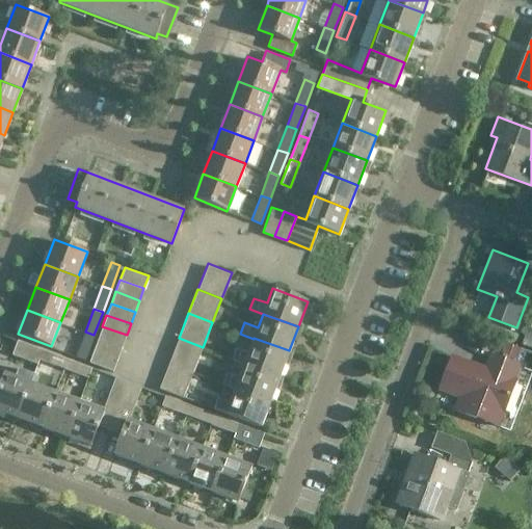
[(98,338),(122,346),(127,335),(102,326),(98,338)]
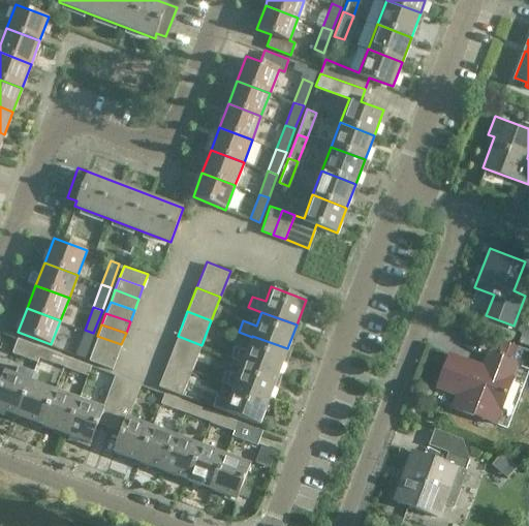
[(85,330),(75,353),(85,357),(93,333),(85,330)]
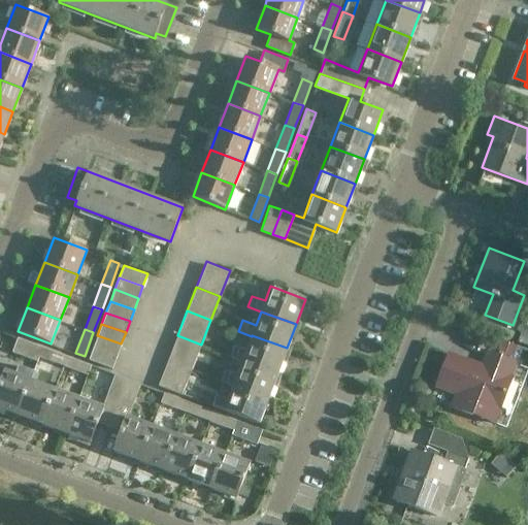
[(93,347),(117,356),(121,343),(97,335),(93,347)]
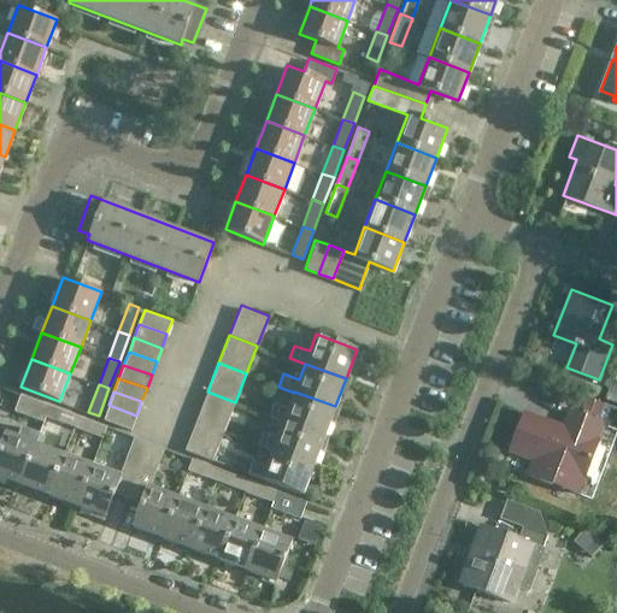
[(197,420),(223,430),(235,402),(207,392),(197,420)]
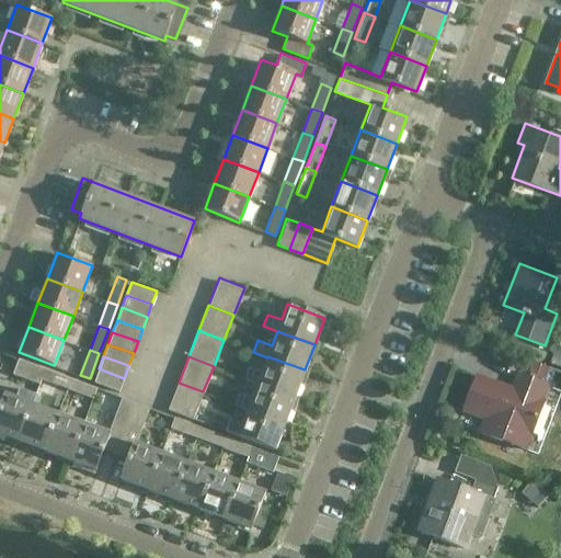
[(267,356),(267,357),(262,371),(249,366),(243,378),(258,383),(295,396),(305,369),(267,356)]
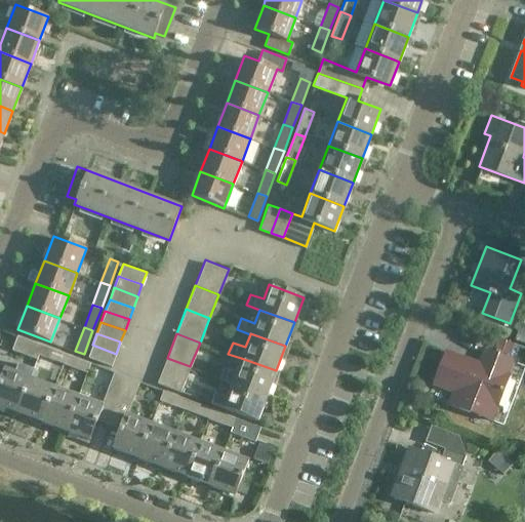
[(17,334),(16,334),(12,348),(37,358),(39,353),(38,353),(41,344),(17,334)]
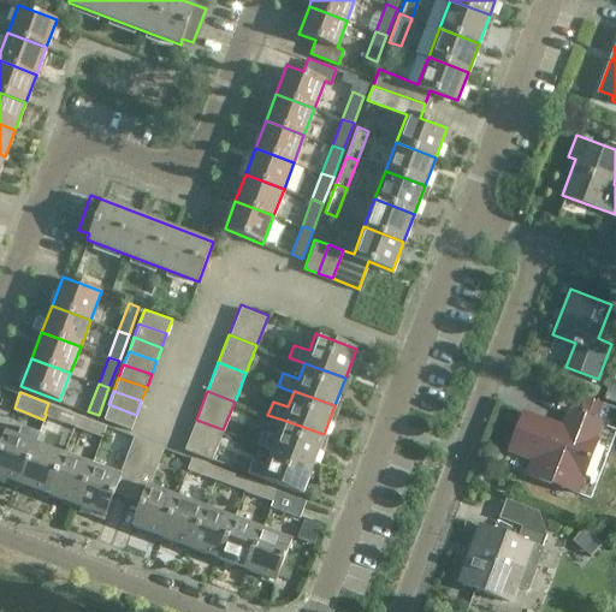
[(596,413),(600,399),(584,393),(579,406),(596,413)]
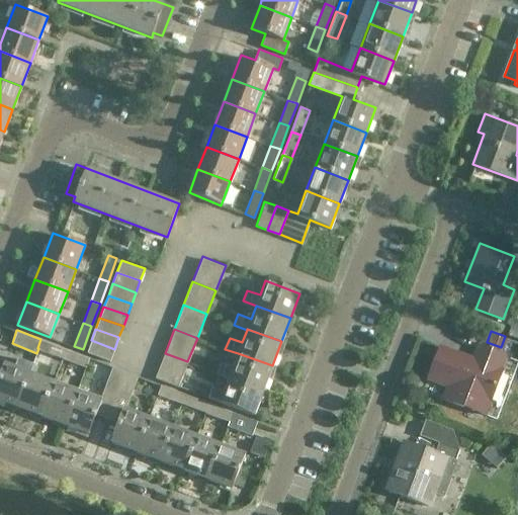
[(62,357),(65,348),(40,339),(37,348),(38,348),(62,357)]
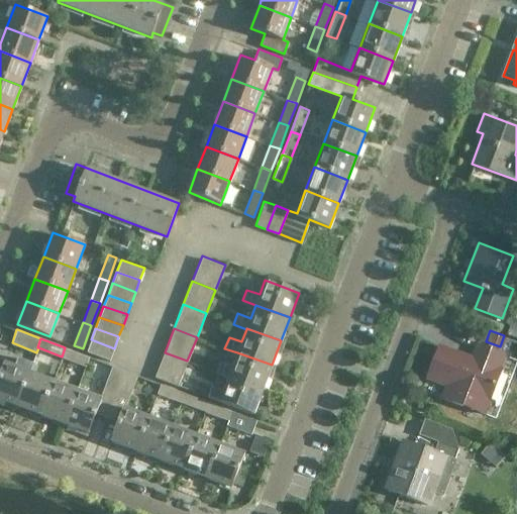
[(114,348),(91,339),(87,350),(110,360),(114,348)]
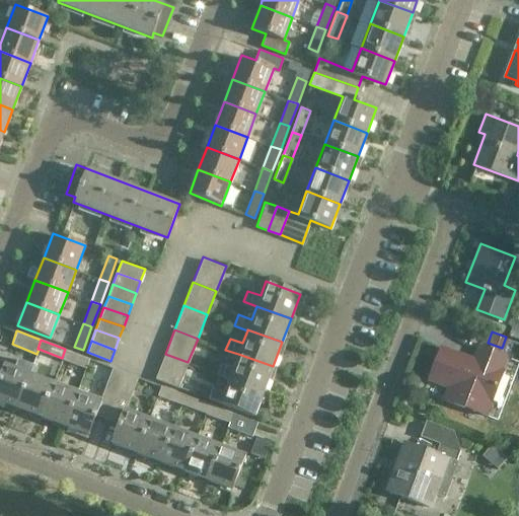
[(501,368),(507,354),(478,344),(472,358),(441,346),(430,378),(448,385),(443,396),(486,413),(502,369),(501,368)]
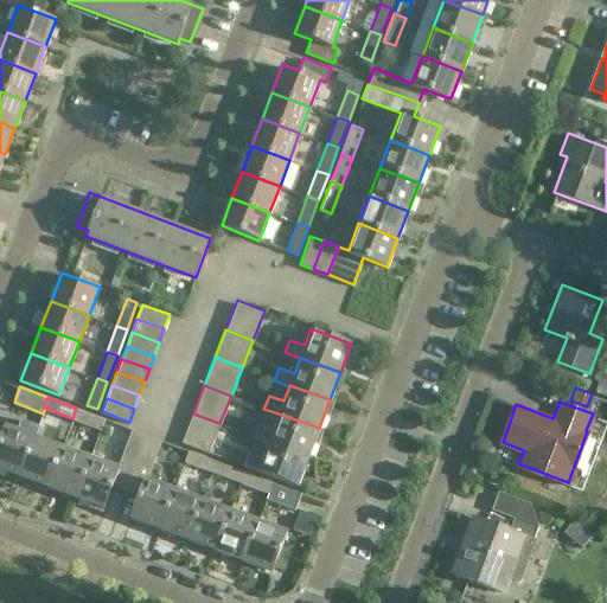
[(100,429),(104,418),(76,408),(72,418),(100,429)]
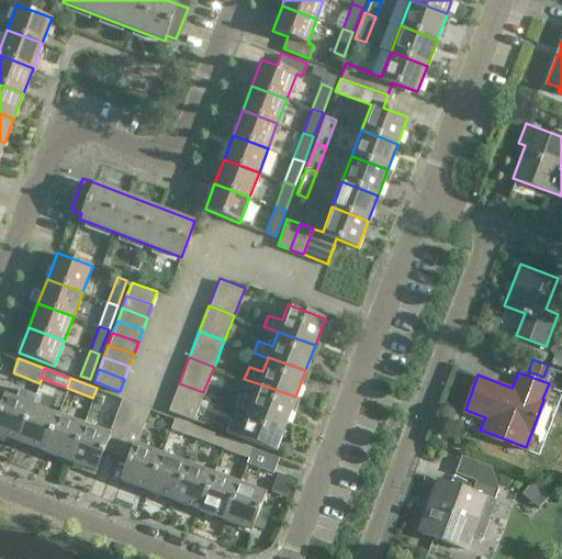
[(203,392),(179,383),(168,409),(193,418),(203,392)]
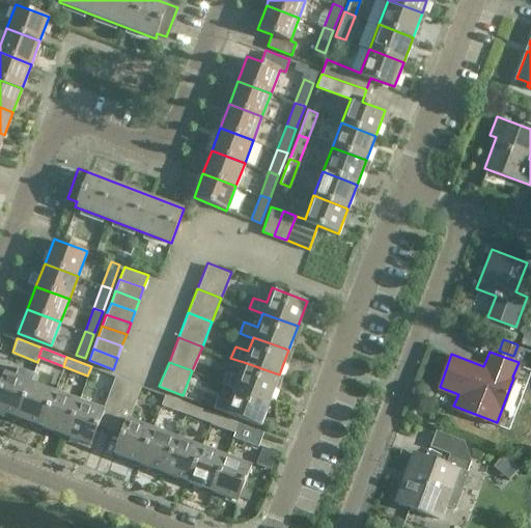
[(234,386),(270,399),(279,374),(244,362),(239,376),(226,370),(221,382),(234,387),(234,386)]
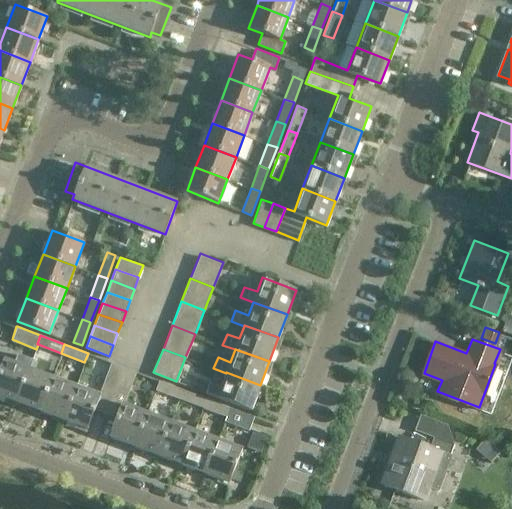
[(0,369),(0,394),(16,401),(28,367),(32,358),(18,353),(14,362),(4,358),(0,369)]
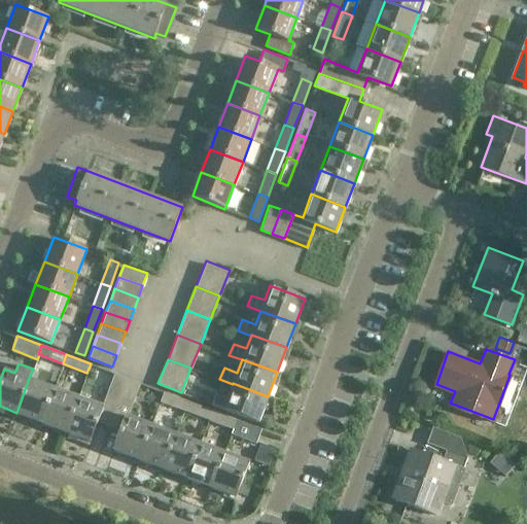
[(78,396),(66,431),(91,441),(99,417),(110,421),(127,377),(114,372),(102,406),(78,396)]
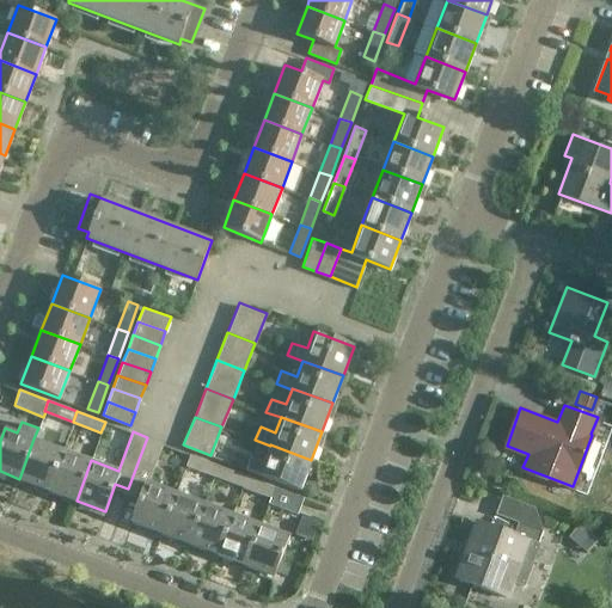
[(147,437),(128,489),(141,493),(132,521),(160,533),(176,492),(148,481),(163,443),(147,437)]
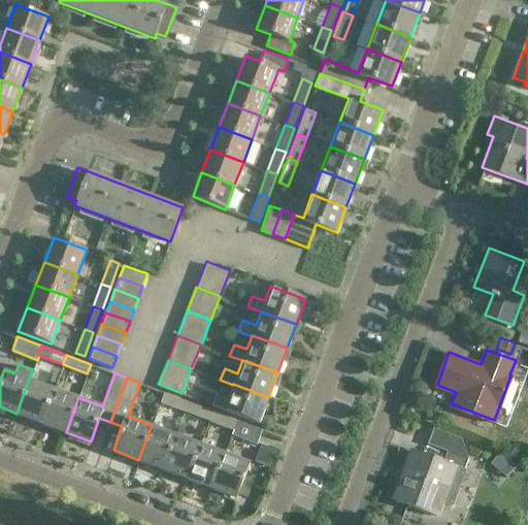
[(29,379),(17,414),(40,423),(54,388),(29,379)]
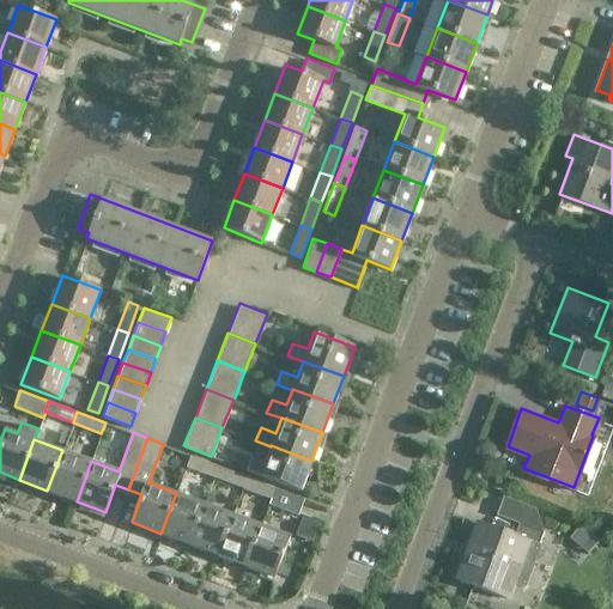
[(246,469),(301,489),(311,461),(271,445),(271,446),(266,461),(250,456),(246,469)]
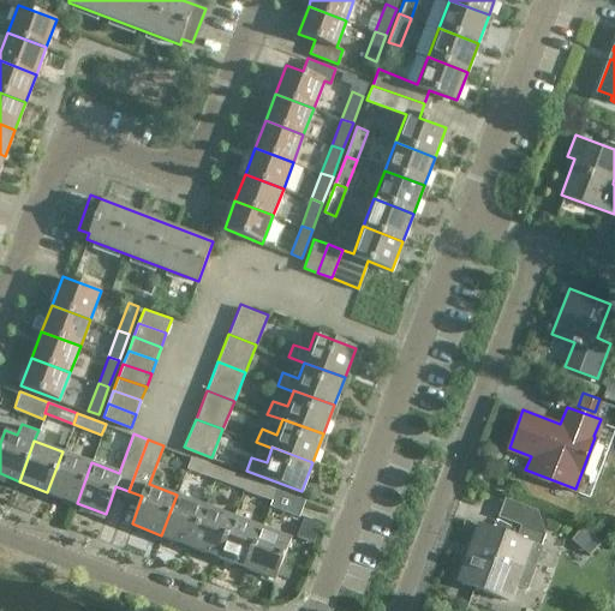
[(63,451),(47,492),(77,503),(91,462),(63,451)]
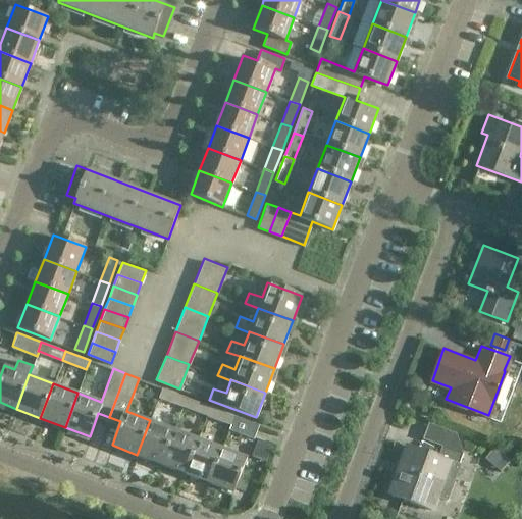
[(183,405),(186,396),(162,386),(159,396),(183,405)]
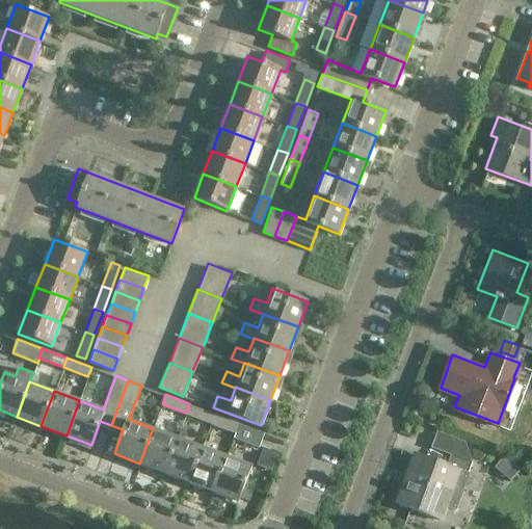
[(189,403),(186,413),(210,422),(214,413),(189,403)]
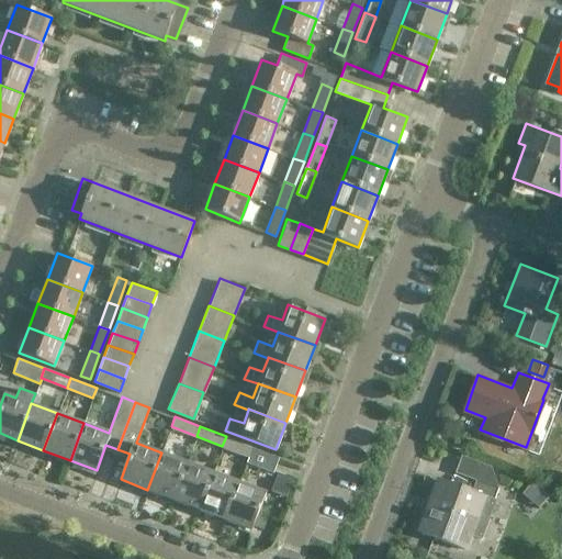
[(222,446),(248,456),(253,446),(226,436),(222,446)]
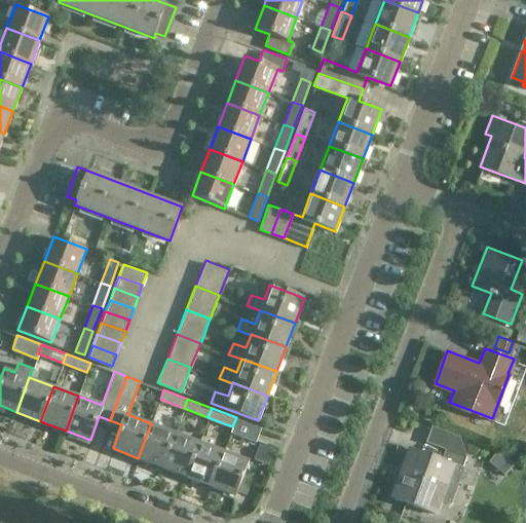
[(256,441),(261,426),(236,417),(232,426),(230,432),(256,441)]
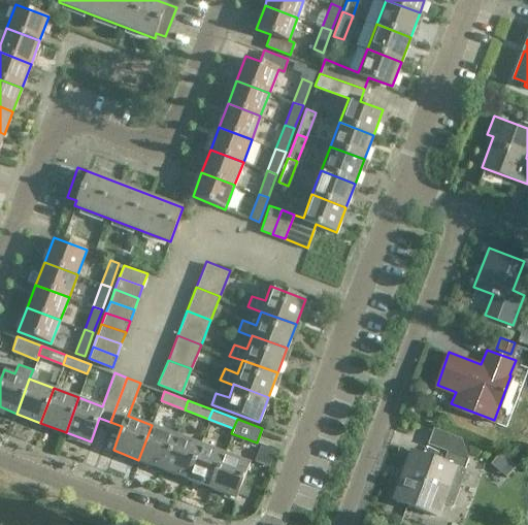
[(152,425),(138,460),(163,468),(175,434),(152,425)]
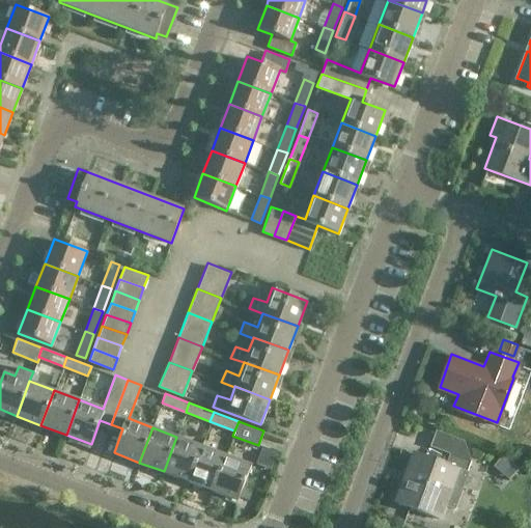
[(176,437),(164,471),(188,480),(201,446),(176,437)]
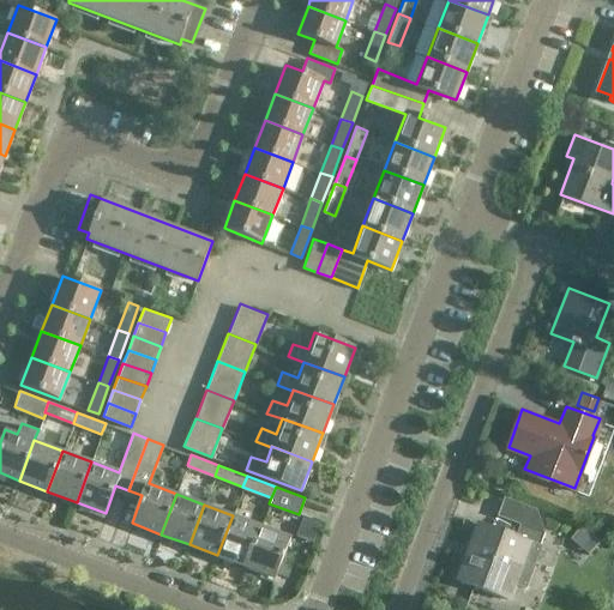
[(233,515),(217,555),(246,566),(260,526),(233,515)]
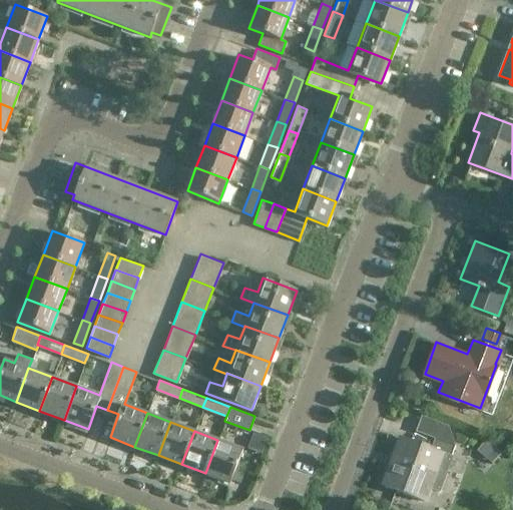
[(450,454),(454,444),(434,436),(430,447),(400,435),(383,483),(424,499),(429,486),(439,489),(452,455),(450,454)]
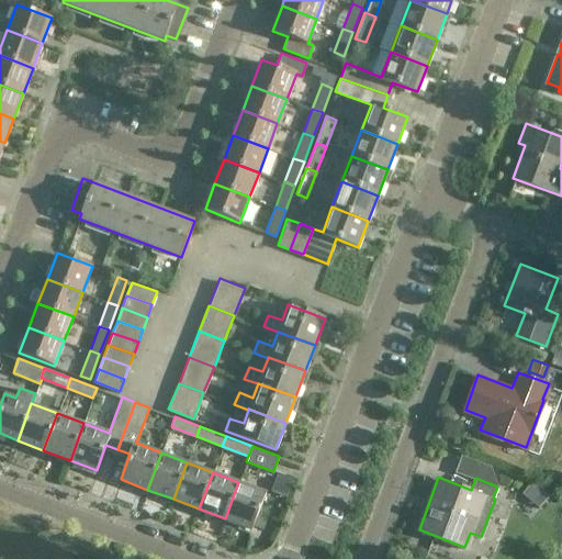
[(238,482),(225,518),(251,529),(266,492),(238,482)]
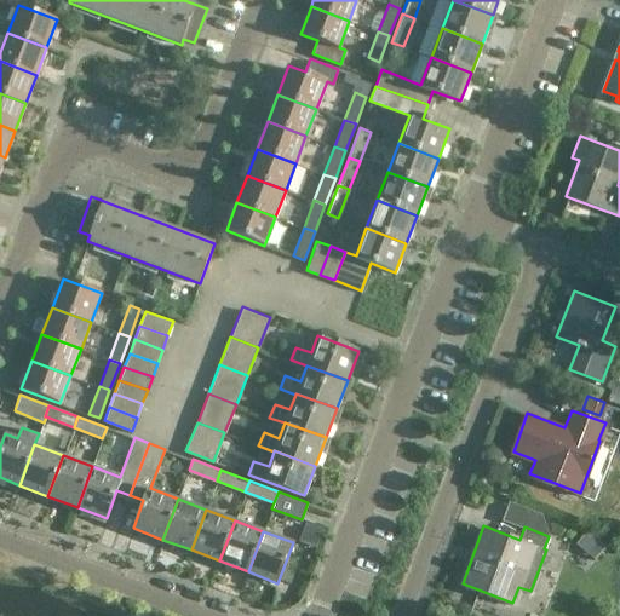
[(595,559),(606,547),(592,535),(581,547),(595,559)]
